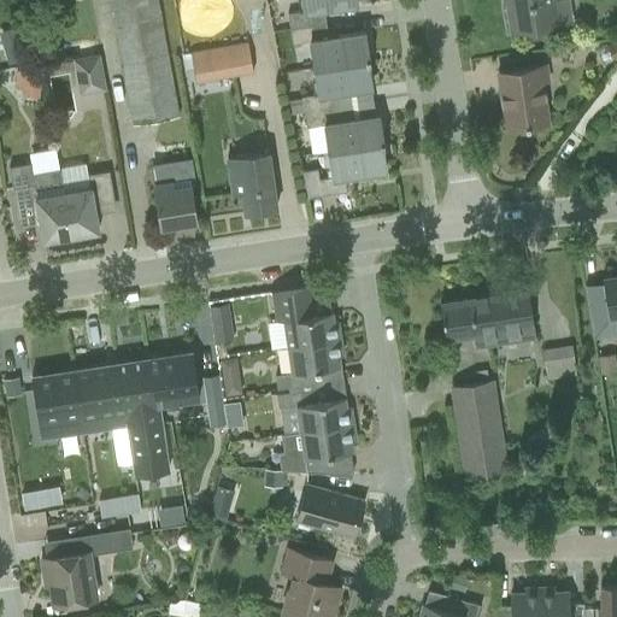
[(111,0),(128,89),(170,82),(154,0),(111,0)]
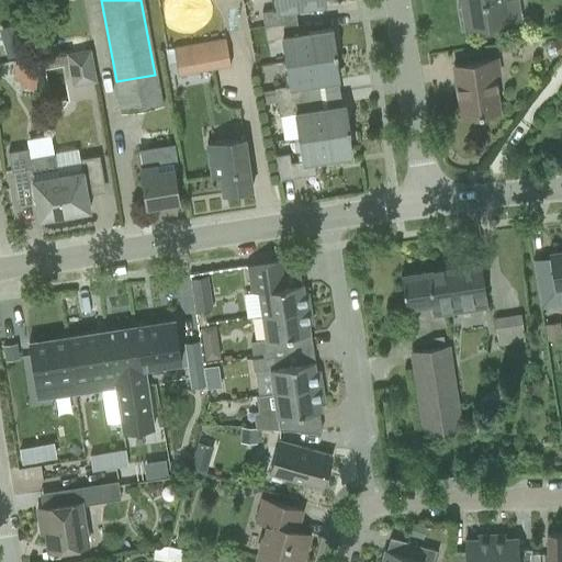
[(266,25),(298,20),(295,8),(326,3),(325,0),(277,0),(278,9),(263,11),(266,25)]
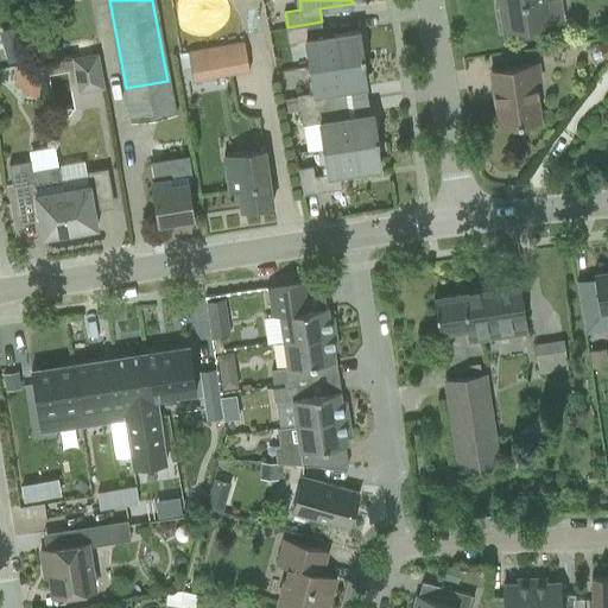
[(499,0),(504,30),(552,23),(564,20),(562,0),(499,0)]
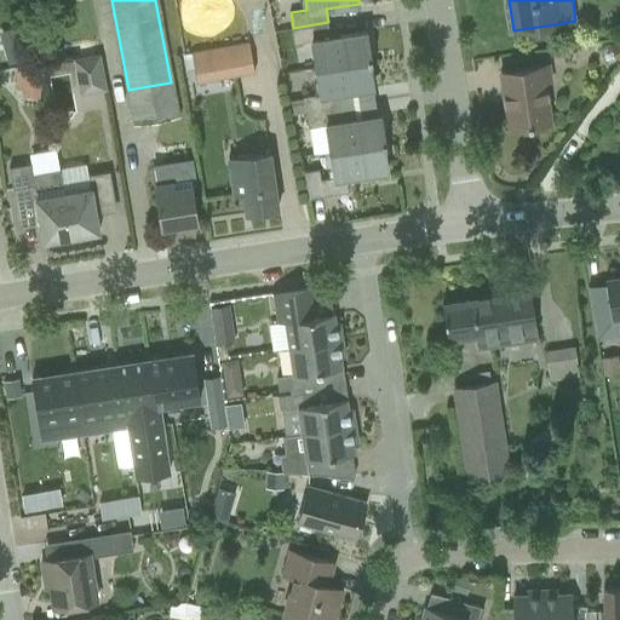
[(331,38),(328,22),(293,28),(296,44),(313,41),(316,67),(372,58),(371,57),(368,57),(363,34),(368,33),(367,32),(331,38)]
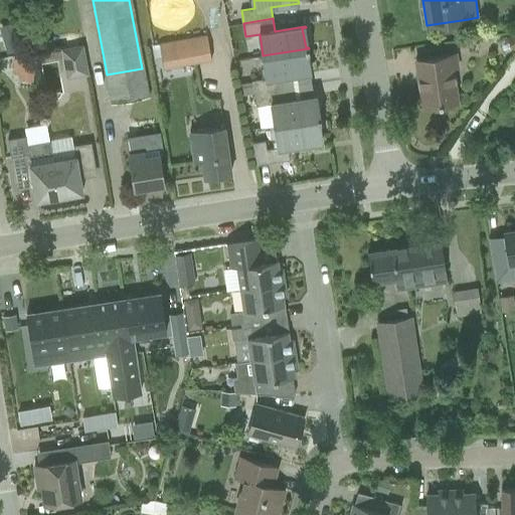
[(507,38),(514,49),(514,50),(514,49),(514,33),(513,33),(506,37),(507,38)]
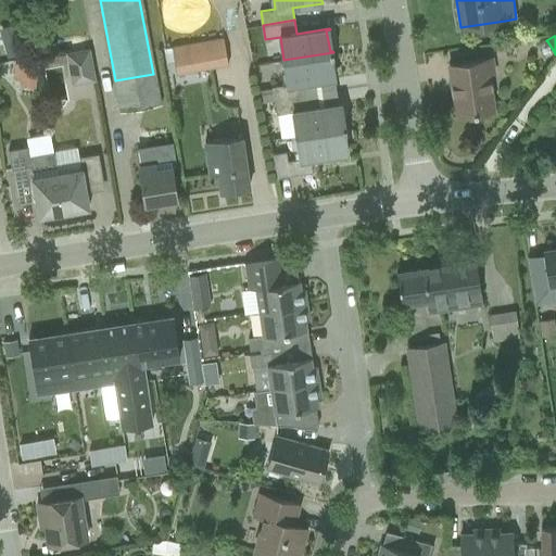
[(223,37),(171,42),(174,71),(226,66),(223,37)]
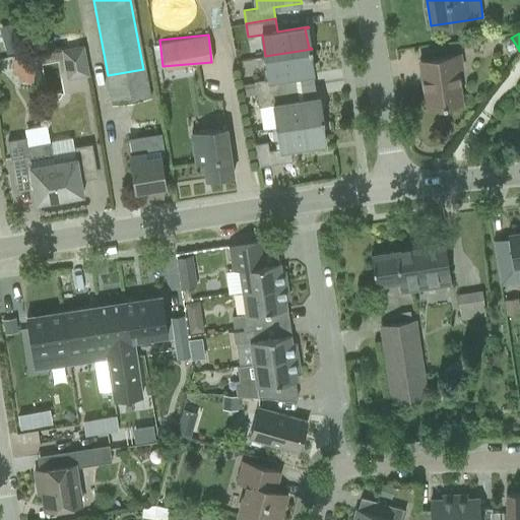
[(22,50),(20,43),(5,47),(7,54),(22,50)]
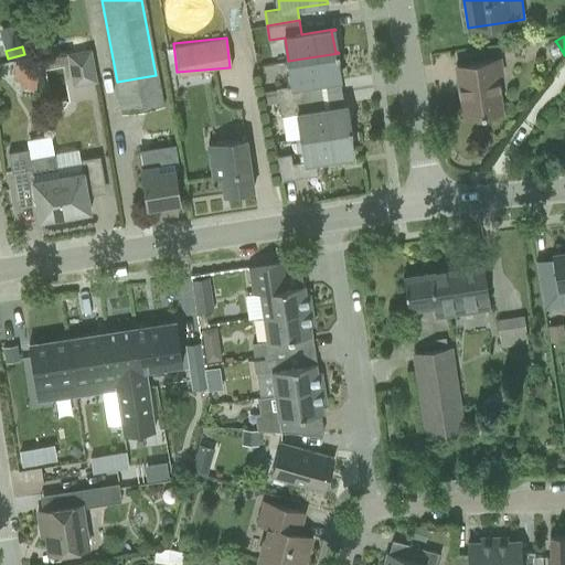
[(98,82),(92,49),(67,53),(73,86),(98,82)]
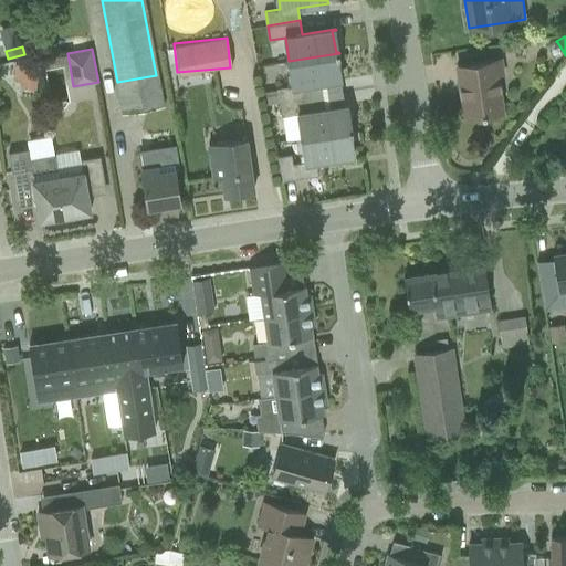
[(339,53),(289,61),(293,86),(278,88),(278,90),(280,102),(312,97),(310,84),(341,80),(337,56),(339,56),(339,53)]
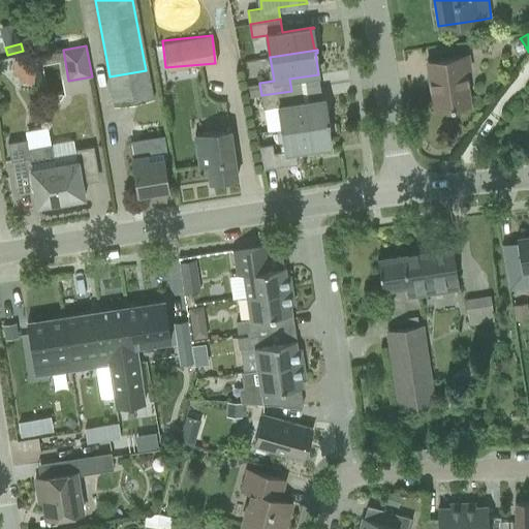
[(427,61),(435,110),(469,104),(464,70),(470,69),(468,55),(427,61)]
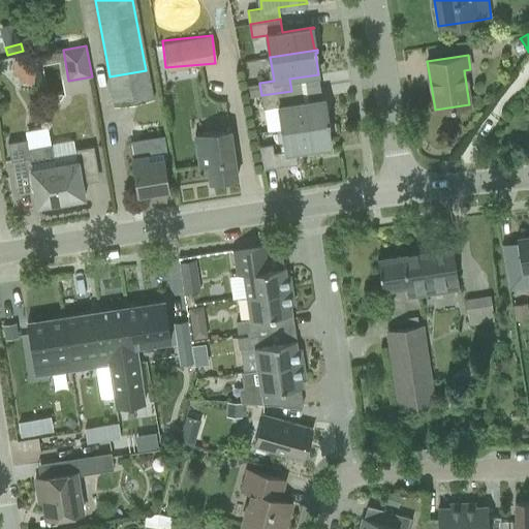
[(36,62),(14,60),(13,75),(19,75),(35,76),(36,62)]
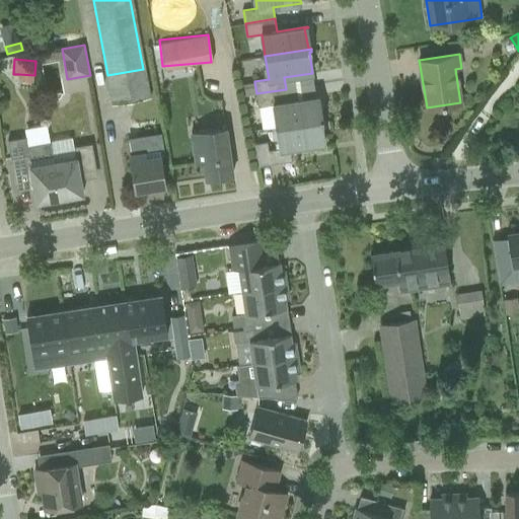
[(254,82),(241,84),(242,95),(256,93),(254,82)]
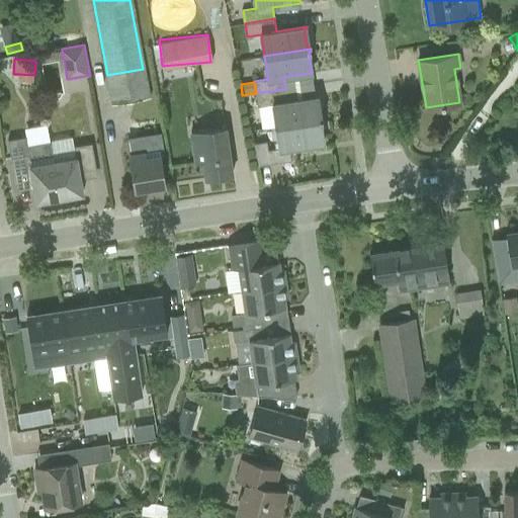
[(276,126),(323,118),(322,117),(319,117),(316,98),(319,97),(319,96),(287,100),(285,89),(256,93),(258,106),(273,103),(276,126)]
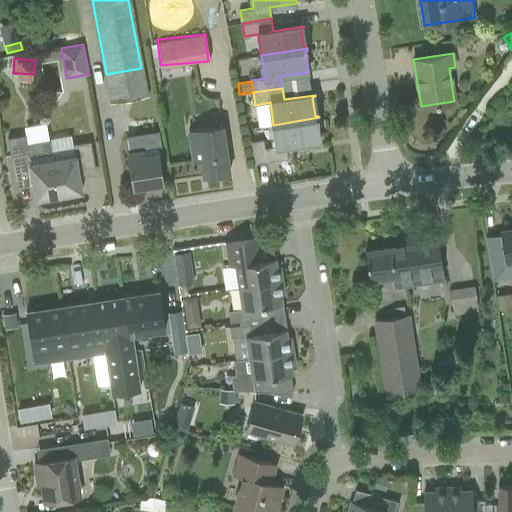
[(251,142),(253,164),(288,159),(286,146),(320,141),(317,120),(319,120),(319,117),(273,125),(276,147),(266,148),(264,140),(251,142)]
